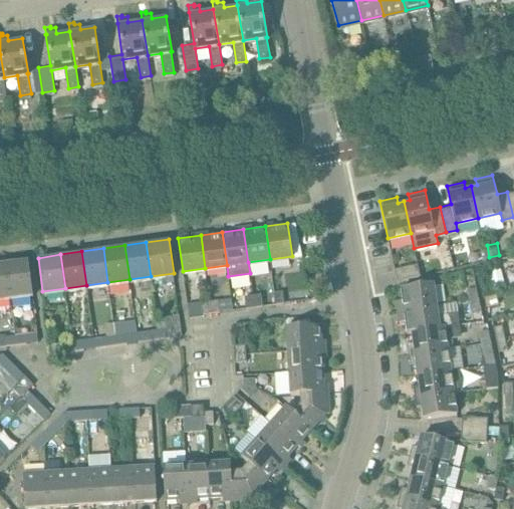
[(28,259),(6,262),(10,296),(32,293),(28,259)]
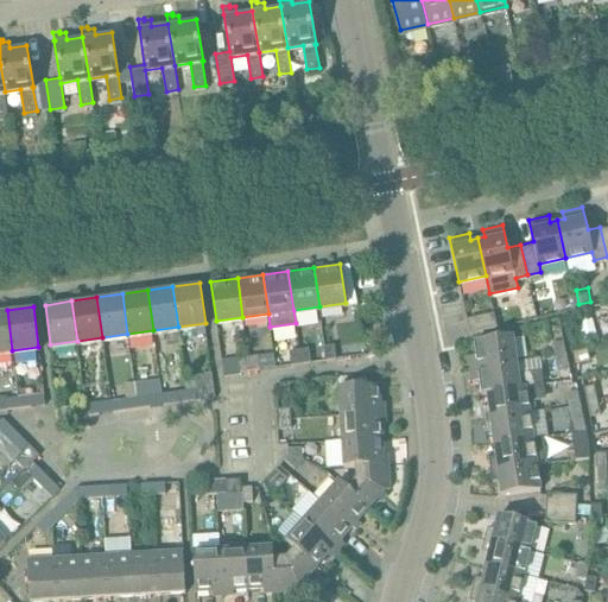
[(496,323),(493,309),(467,316),(469,329),(496,323)]
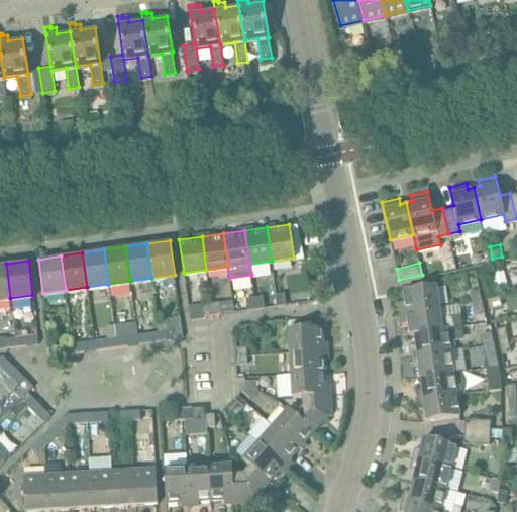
[(0,264),(0,298),(10,298),(6,264),(0,264)]
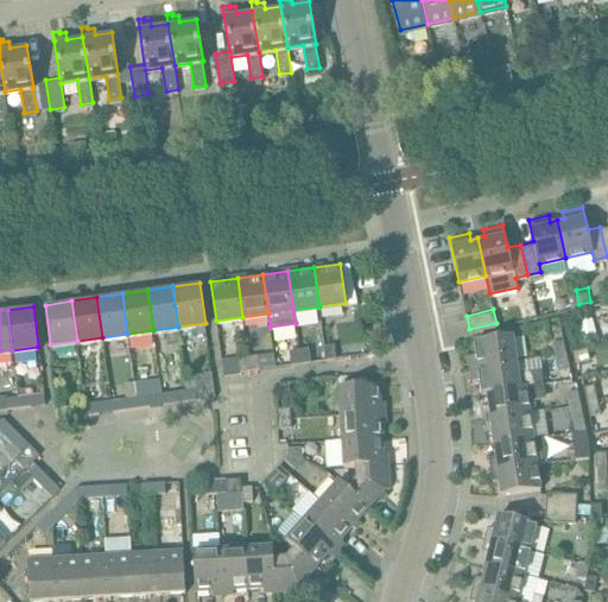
[(475,353),(468,353),(470,366),(517,359),(513,333),(492,336),(474,338),(475,353)]
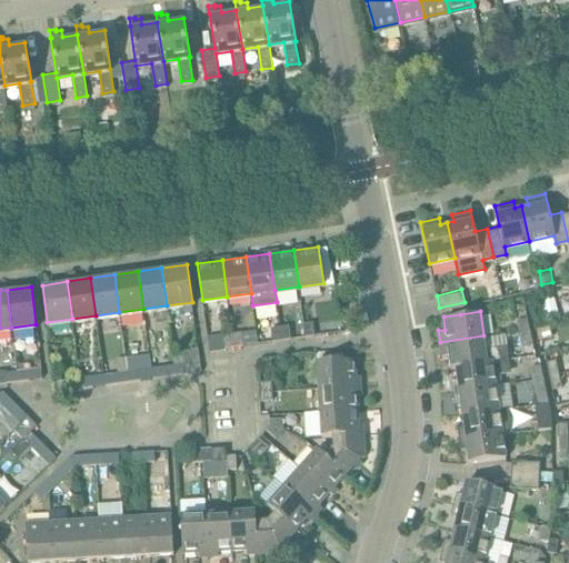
[(517,318),(520,330),(529,329),(527,315),(517,318)]
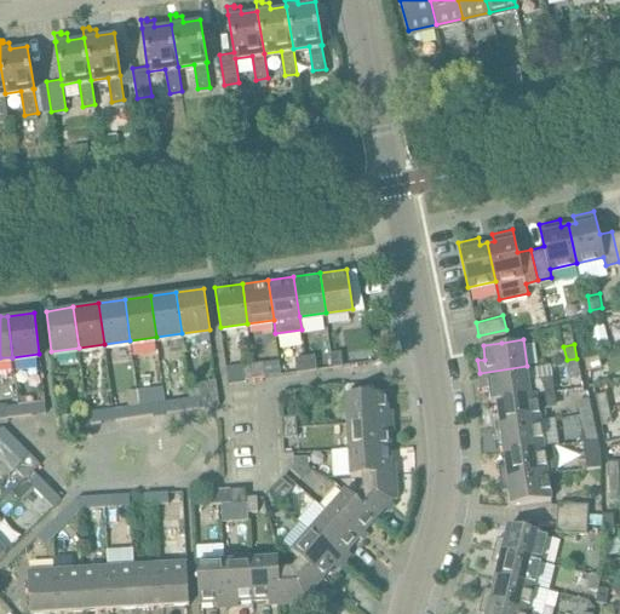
[(340,348),(331,349),(332,363),(343,362),(340,348)]
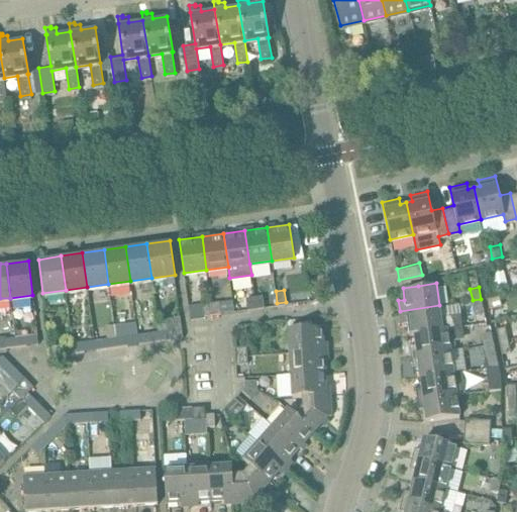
[(263,293),(253,294),(255,306),(264,305),(263,293)]
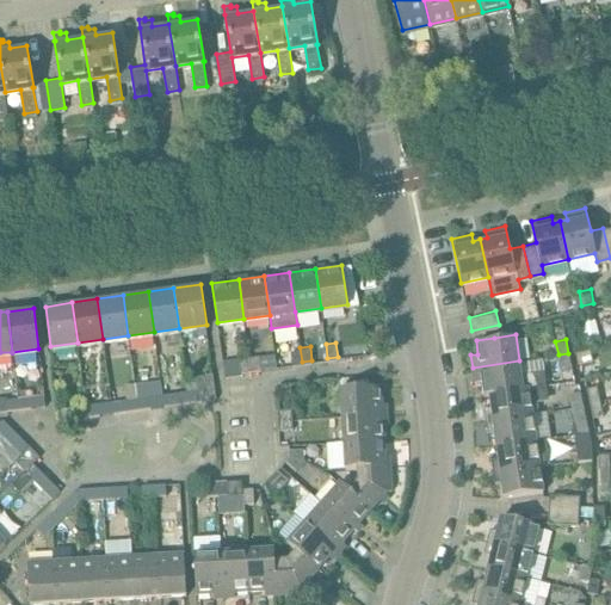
[(300,347),(290,349),(292,363),(302,362),(300,347)]
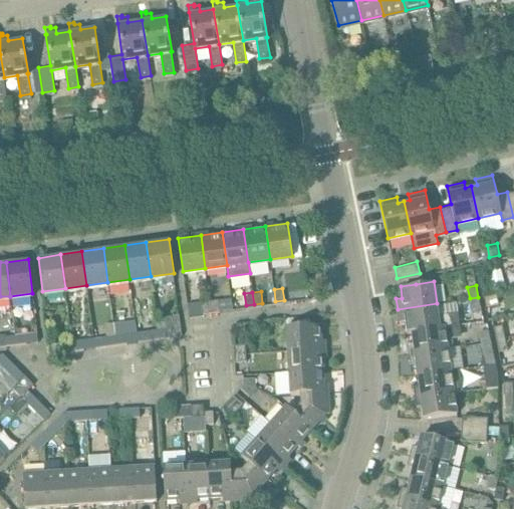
[(484,294),(486,303),(499,301),(497,292),(484,294)]
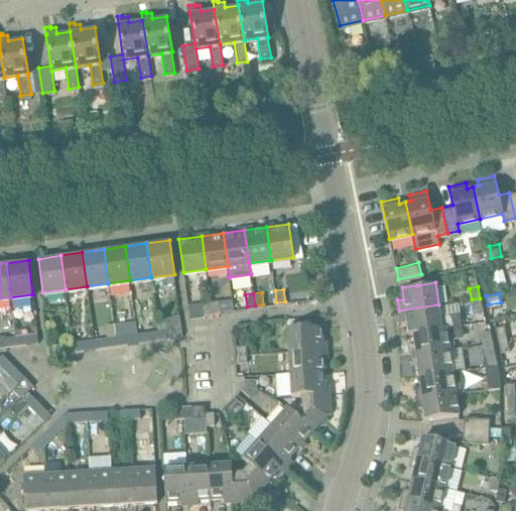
[(219,298),(211,299),(212,311),(221,310),(219,298)]
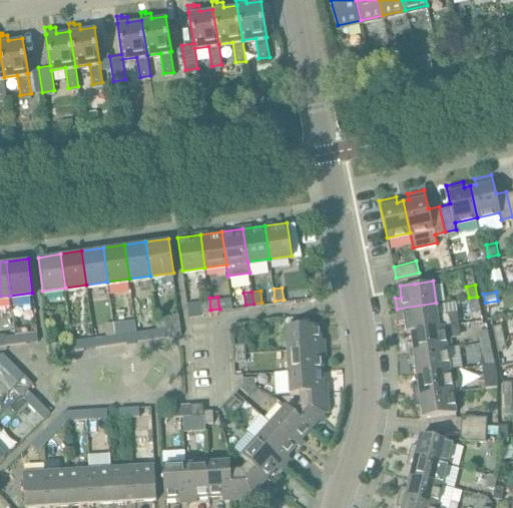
[(477,297),(469,298),(471,310),(480,308),(477,297)]
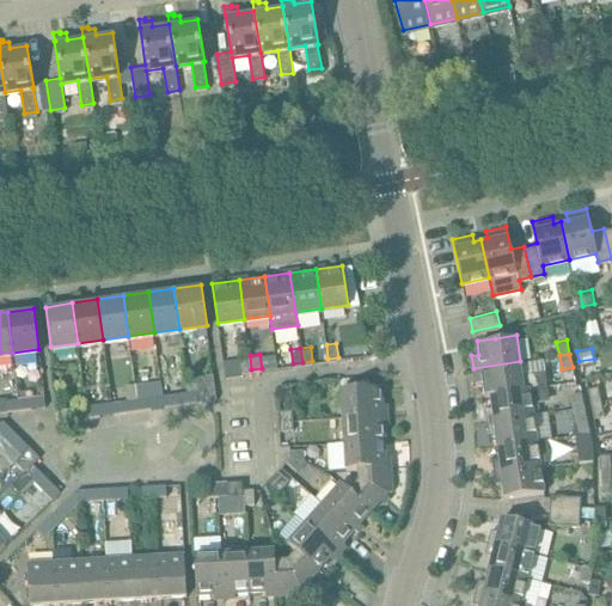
[(250,355),(239,356),(242,371),(250,369),(251,369),(250,355)]
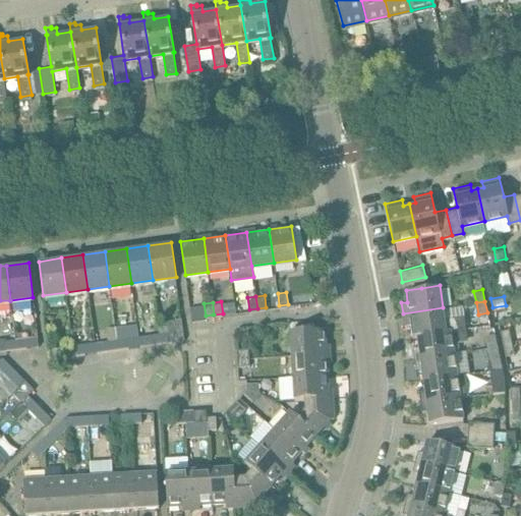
[(443,307),(403,313),(404,324),(410,323),(412,335),(417,334),(417,333),(465,326),(463,314),(458,313),(444,316),(443,307)]
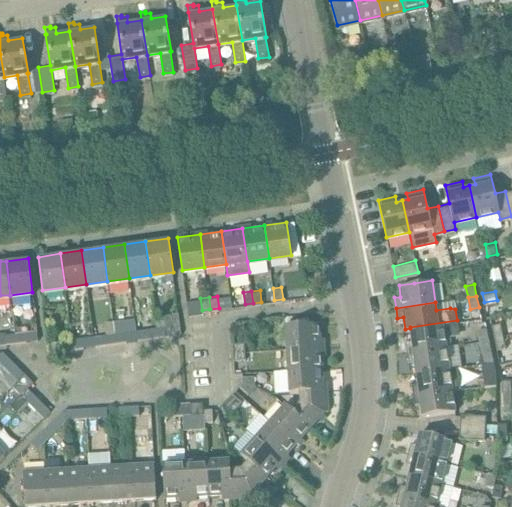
[(178,311),(156,315),(157,326),(159,334),(169,333),(181,331),(178,311)]
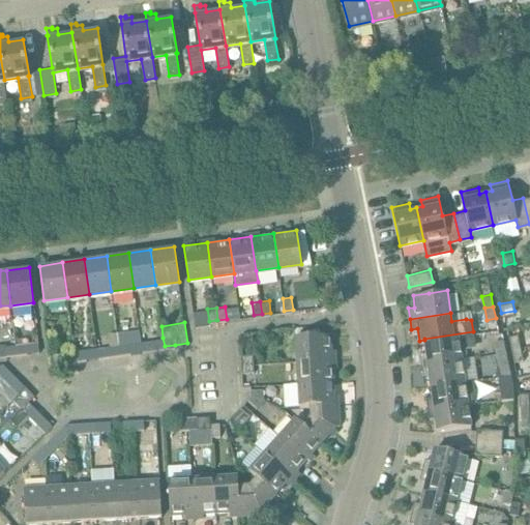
[(107,329),(109,343),(139,339),(137,325),(107,329)]
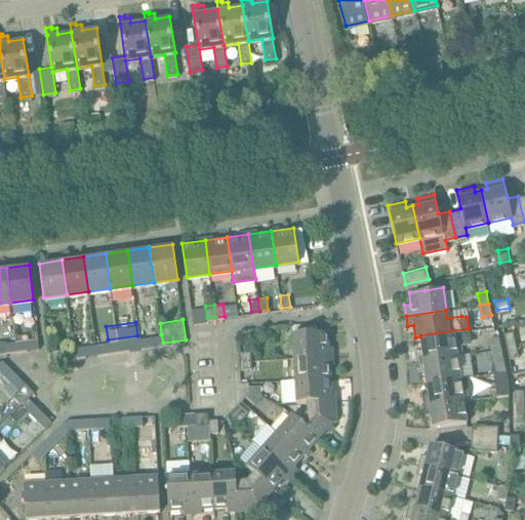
[(421,348),(415,349),(417,359),(457,353),(455,344),(466,342),(470,340),(469,328),(420,335),(420,336),(421,348)]
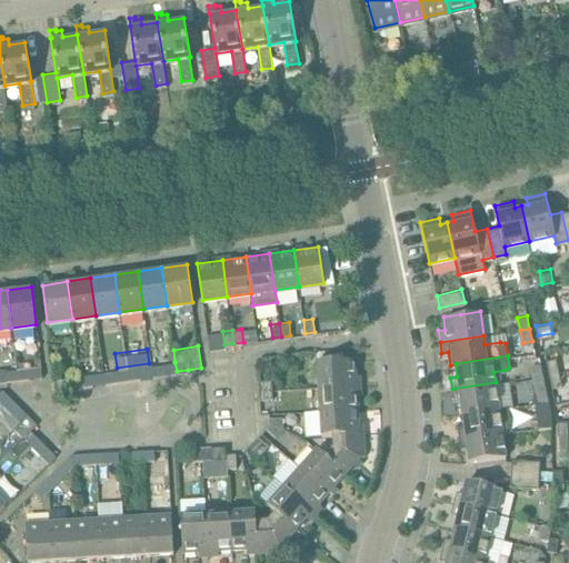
[(547,359),(549,372),(559,370),(556,357),(547,359)]
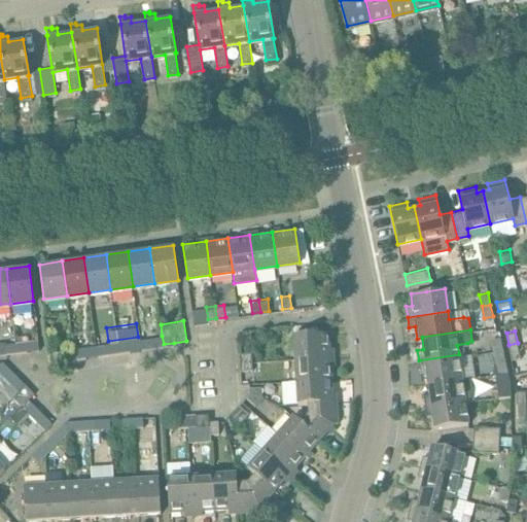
[(327,332),(293,334),(295,356),(329,355),(327,332)]
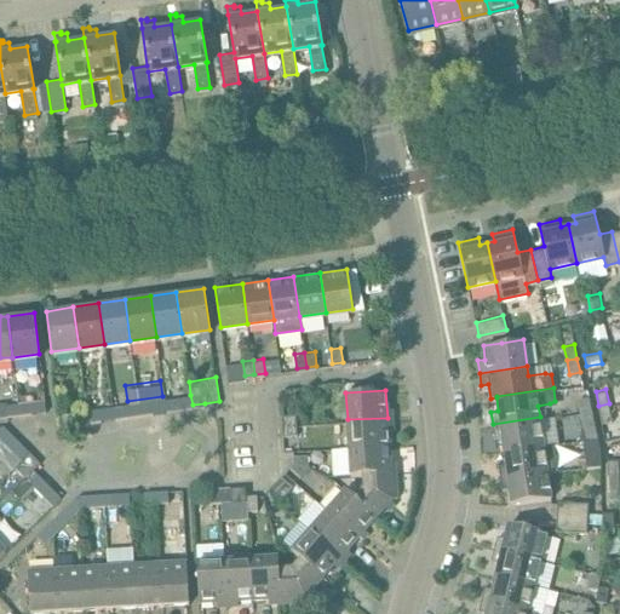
[(190,395),(165,399),(166,409),(193,405),(190,395)]
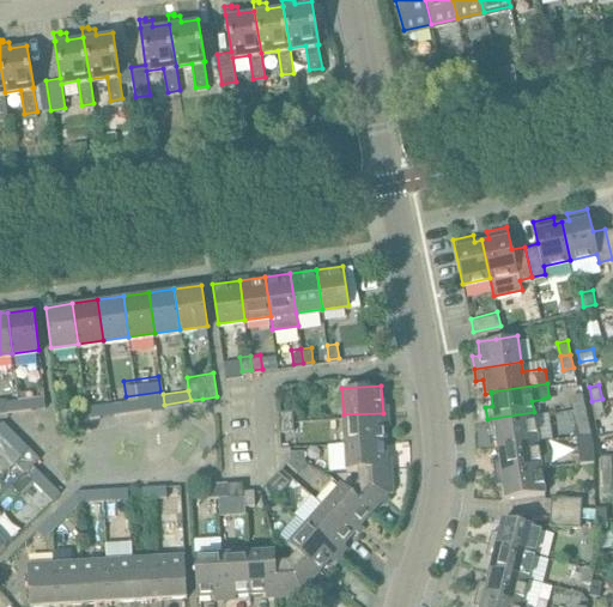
[(584,405),(582,390),(571,393),(575,407),(584,405)]
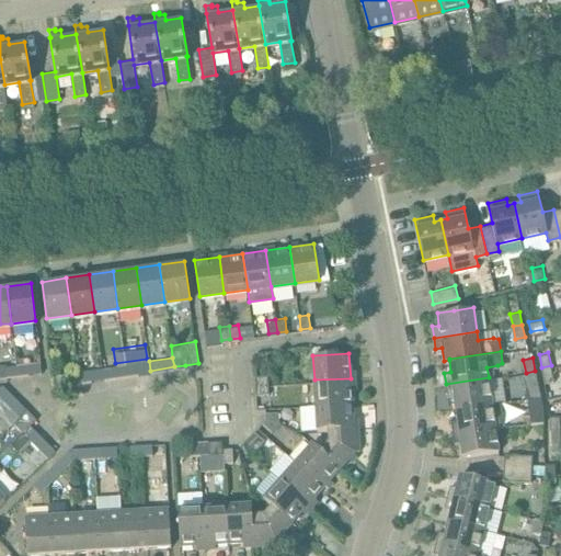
[(16,363),(18,373),(42,370),(41,360),(16,363)]
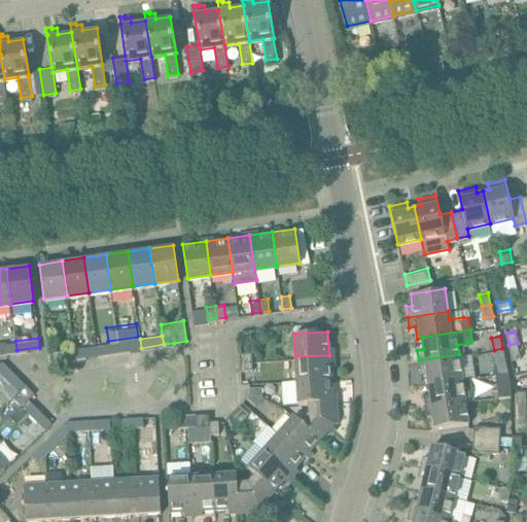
[(140,339),(117,342),(119,351),(141,348),(140,339)]
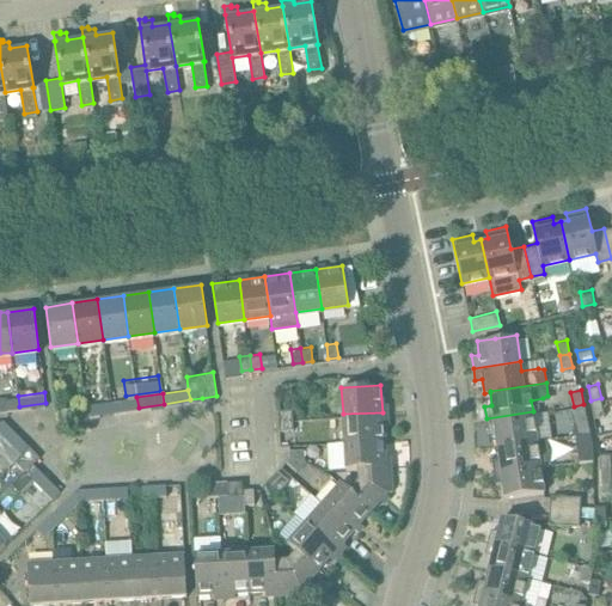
[(5,396),(0,396),(0,409),(1,409),(19,406),(18,396),(6,398),(5,396)]
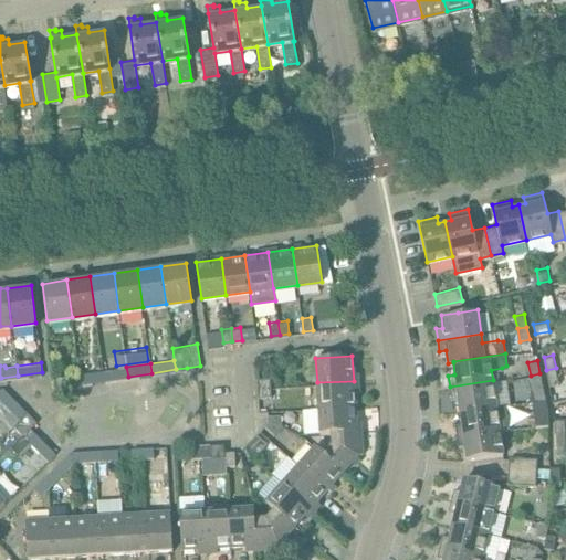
[(126,367),(103,370),(104,380),(128,377),(126,367)]
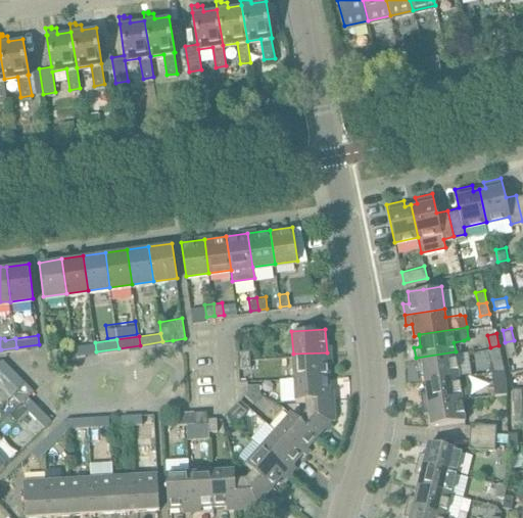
[(516,352),(514,340),(505,342),(508,355),(516,352)]
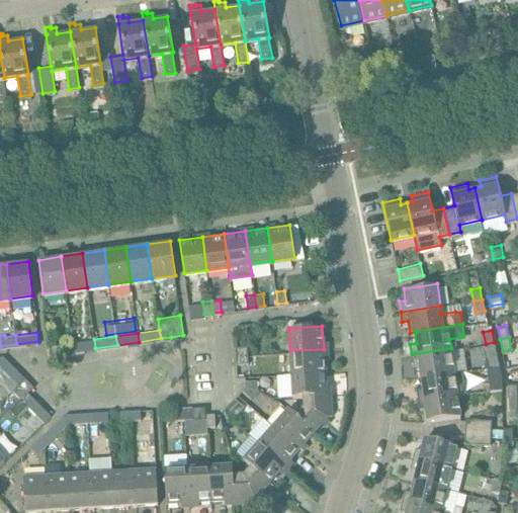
[(94,339),(73,342),(74,350),(95,348),(94,339)]
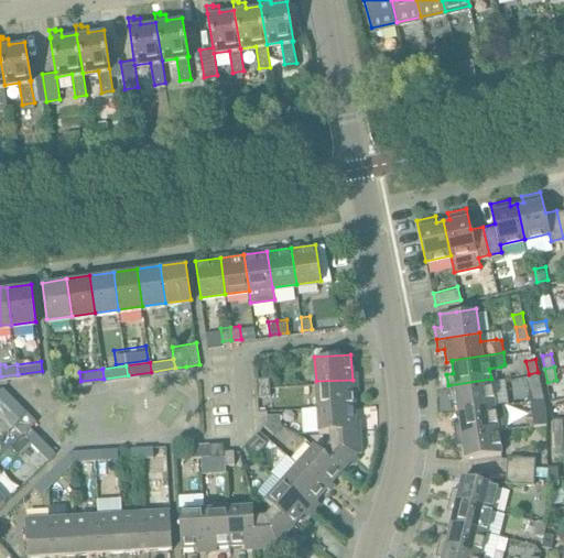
[(79,372),(55,375),(56,385),(80,381),(79,372)]
